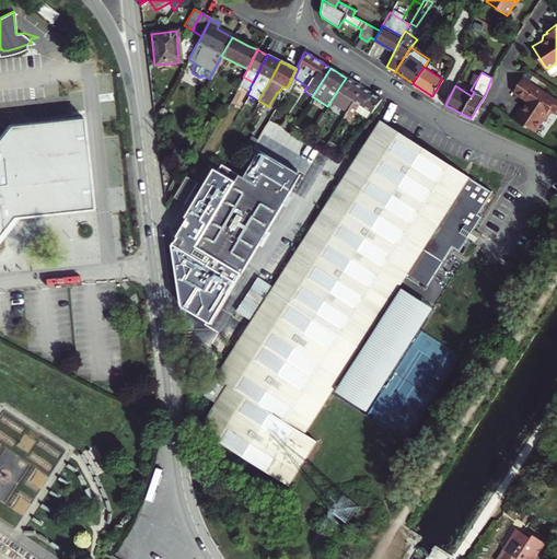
[(506,114),(518,123),(519,121),(526,127),(535,114),(536,115),(542,106),(546,109),(553,100),(513,72),(503,86),(518,96),(519,99),(515,105),(513,103),(506,114)]
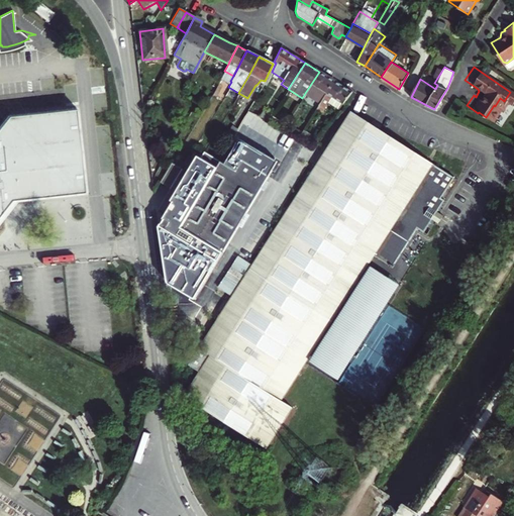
[(221,76),(223,77),(230,81),(233,76),(224,71),(221,76)]
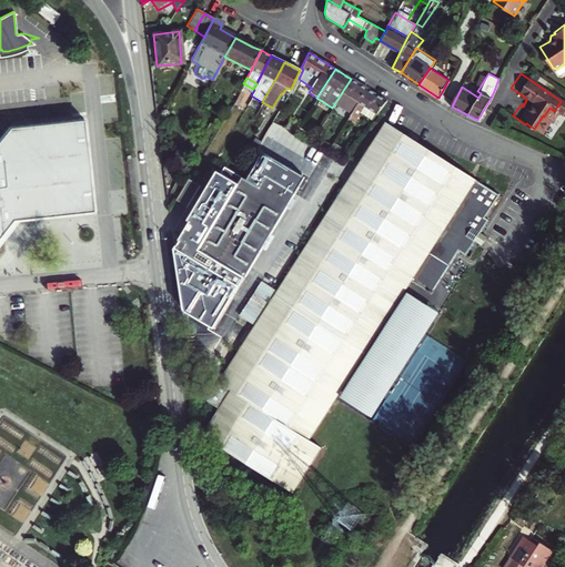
[(366,89),(351,79),(335,102),(352,113),(366,89)]
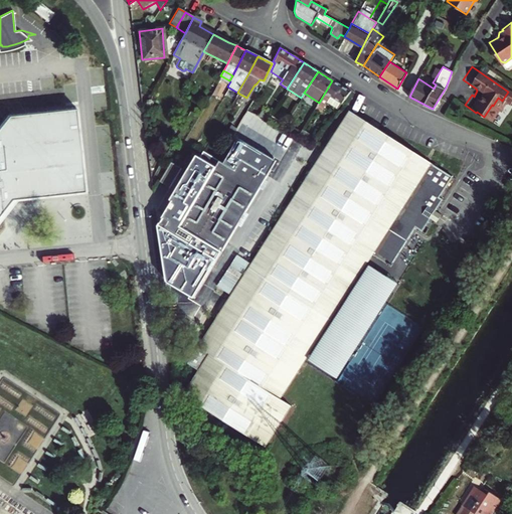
[(220,75),(210,94),(219,99),(227,82),(221,79),(222,76),(220,75)]
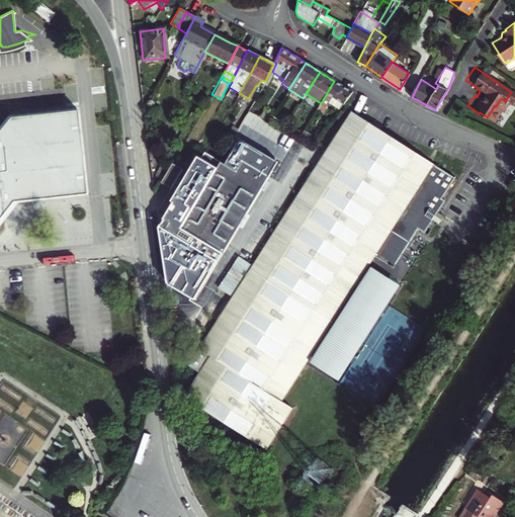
[(420,78),(410,96),(412,97),(421,79),(420,78)]
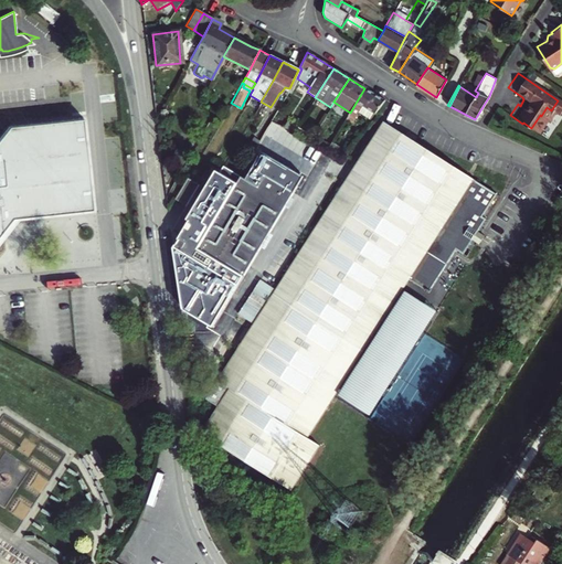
[(350,113),(345,119),(350,123),(358,112),(370,119),(374,114),(375,114),(383,99),(364,88),(350,113)]
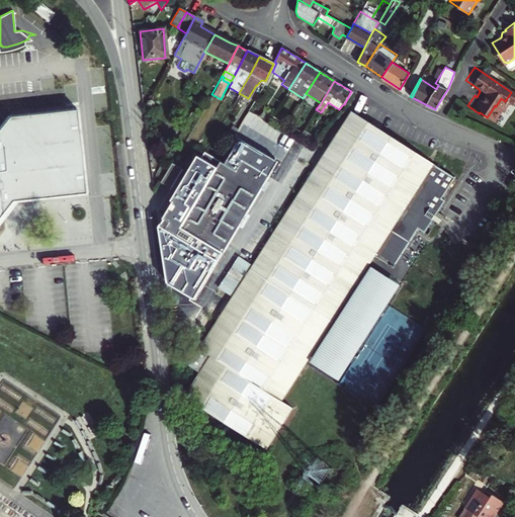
[(225,306),(187,361),(187,363),(198,370),(183,395),(264,448),(290,407),(279,400),(304,362),(366,270),(374,257),(391,268),(418,230),(423,233),(432,222),(438,212),(445,201),(441,199),(454,179),(353,111),(322,158),(248,269),(225,306)]
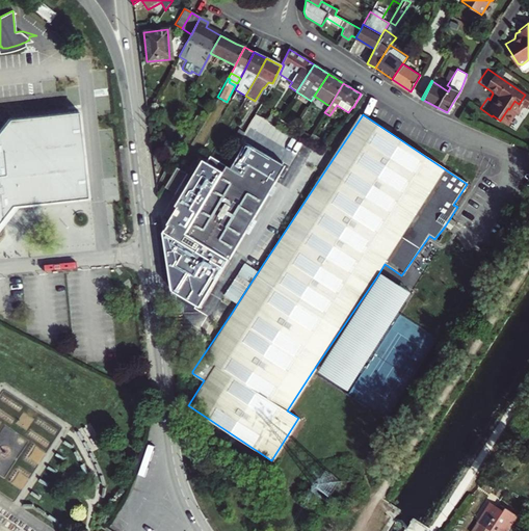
[(268,114),(266,120),(275,125),(276,124),(279,120),(268,114)]
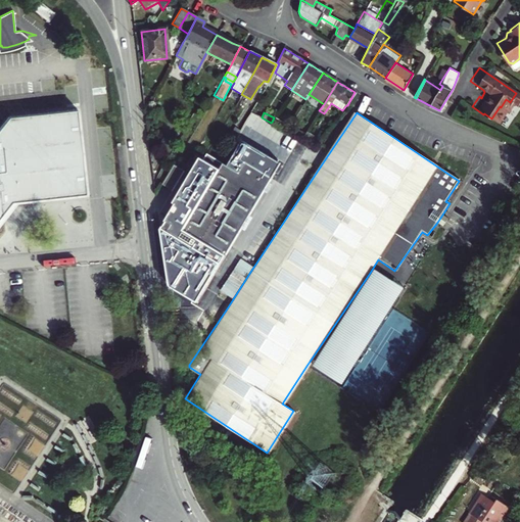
[(289,125),(274,117),(272,122),(286,130),(289,125)]
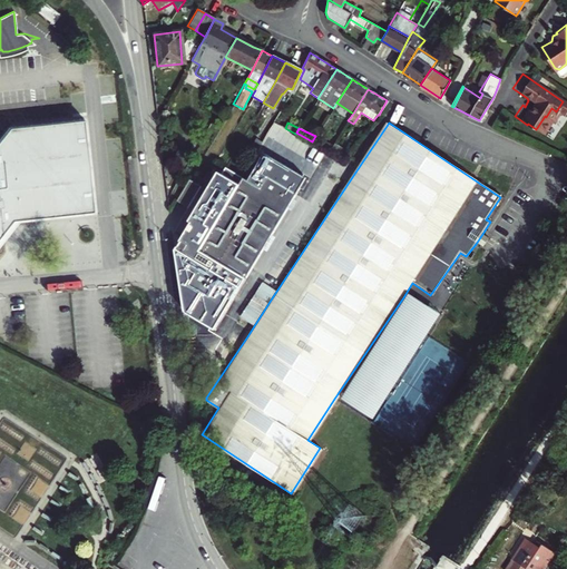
[(315,136),(312,141),(328,149),(330,144),(315,136)]
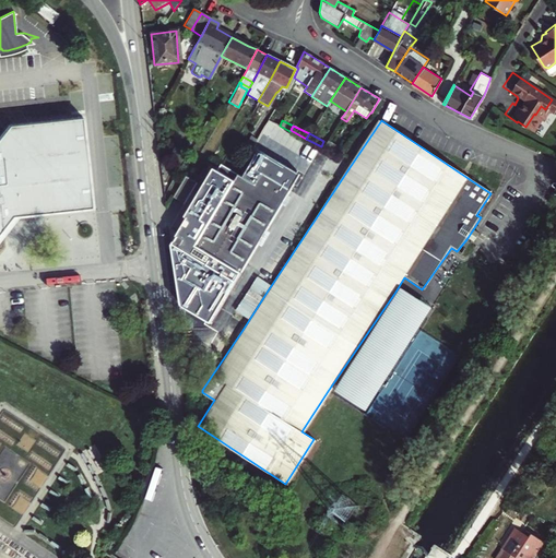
[(327,141),(323,147),(335,154),(339,147),(327,141)]
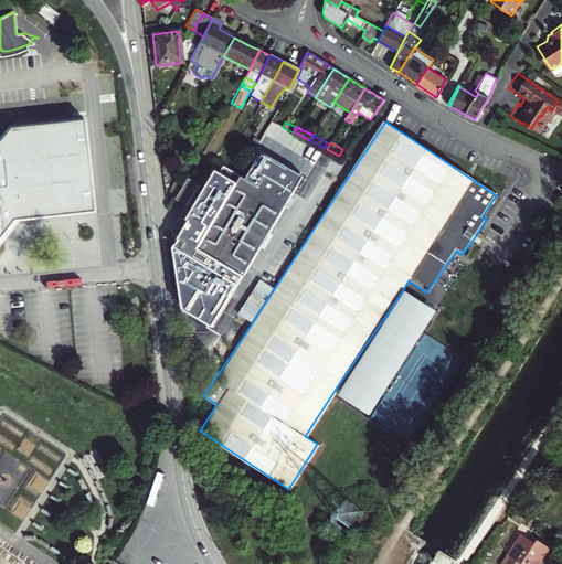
[(0,215),(6,215),(6,220),(11,224),(41,221),(45,215),(43,188),(38,188),(36,178),(41,178),(39,150),(33,145),(1,147),(0,148),(0,215)]
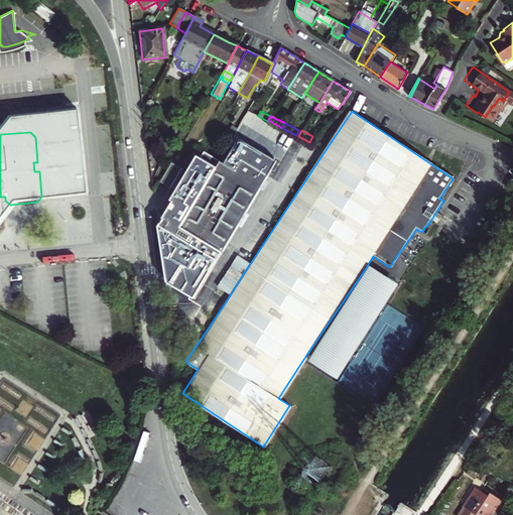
[(176,227),(166,244),(178,252),(180,251),(180,252),(181,253),(181,254),(182,255),(183,255),(183,256),(184,256),(183,257),(188,262),(191,259),(194,260),(194,261),(195,261),(196,262),(198,262),(199,263),(200,263),(201,263),(202,263),(203,263),(204,262),(205,262),(206,262),(213,267),(279,157),(253,141),(235,171),(217,160),(181,220),(176,227)]
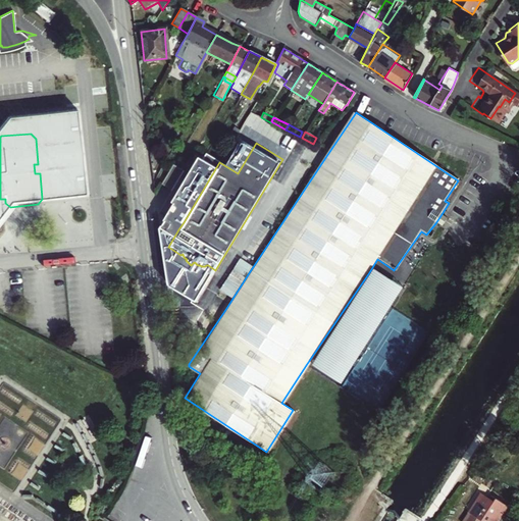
[(192,176),(171,210),(169,213),(177,218),(184,222),(219,162),(205,154),(192,176)]
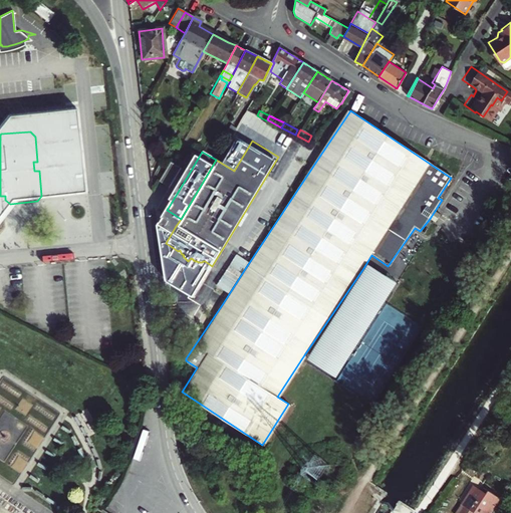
[(168,165),(156,184),(166,191),(178,171),(168,165)]
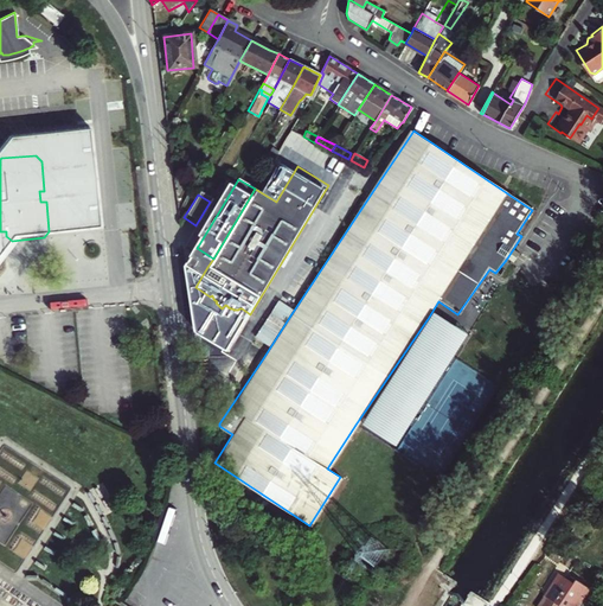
[(188,237),(199,244),(223,205),(212,199),(210,202),(196,225),(188,237)]
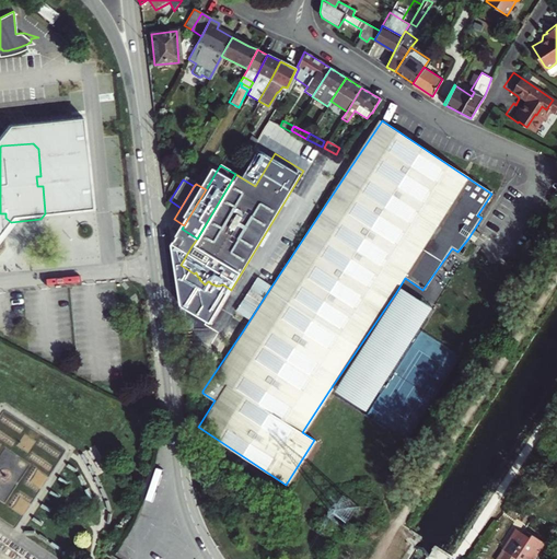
[(479,234),(474,230),(467,240),(473,244),(479,234)]
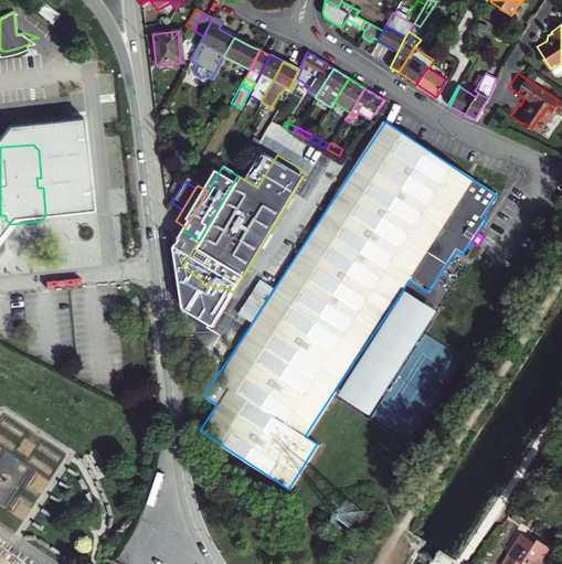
[(193,248),(199,241),(192,236),(187,244),(193,248)]
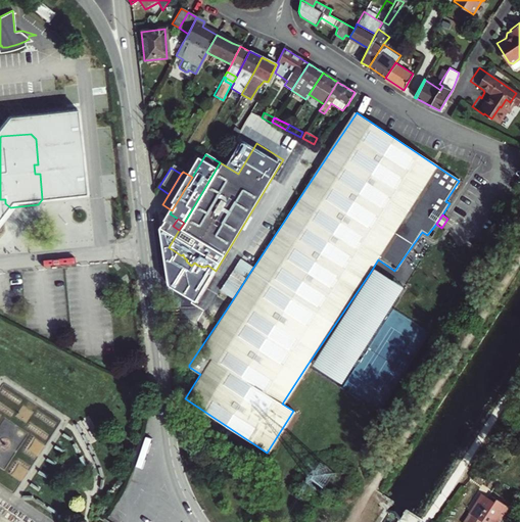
[(169,247),(179,230),(173,226),(162,243),(169,247)]
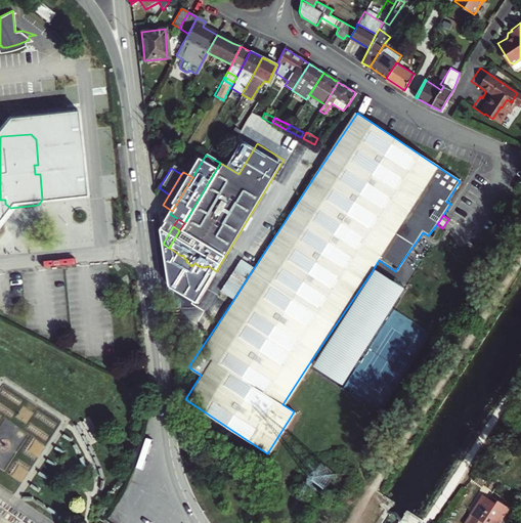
[(399,293),(371,273),(307,366),(336,386),(399,293)]
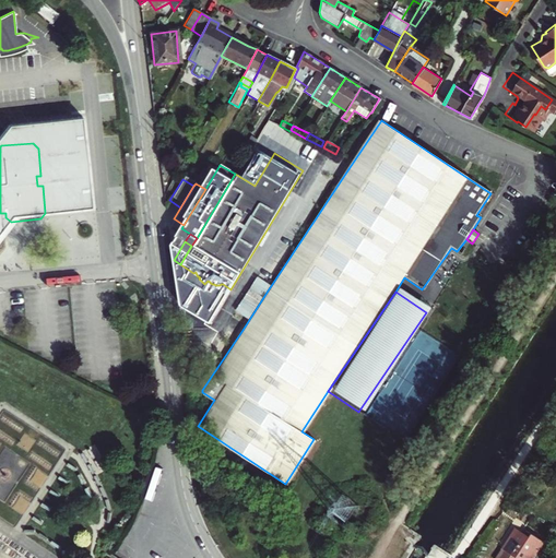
[(515,527),(501,548),(503,549),(517,529),(515,527)]
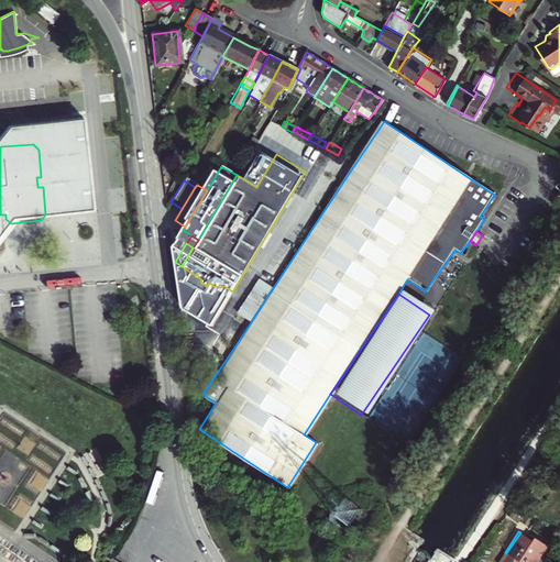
[(520,532),(506,553),(519,561),(533,561),(545,544),(533,536),(530,539),(525,536),(520,532)]
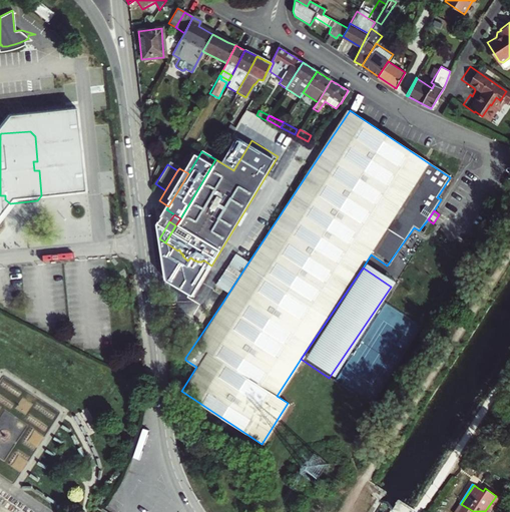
[(490,506),(496,510),(504,497),(499,493),(490,506)]
